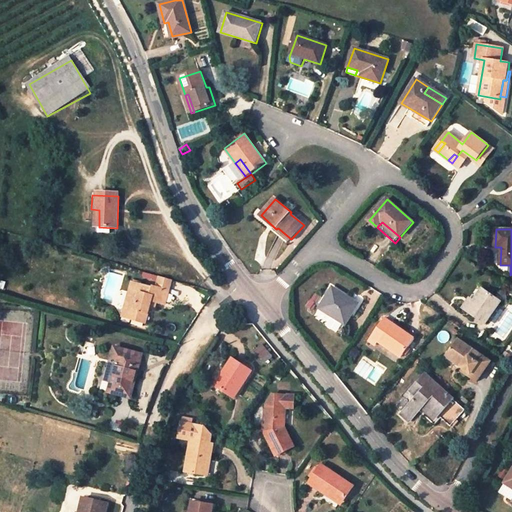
[(159,277),(155,288),(169,291),(172,281),(159,277)]
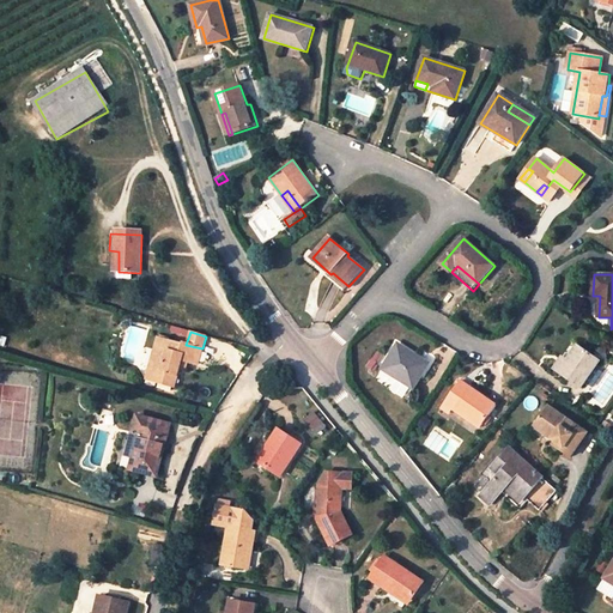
[(182,360),(188,363),(198,365),(202,349),(186,345),(186,346),(159,339),(151,369),(155,370),(152,381),(175,388),(181,366),(182,360)]
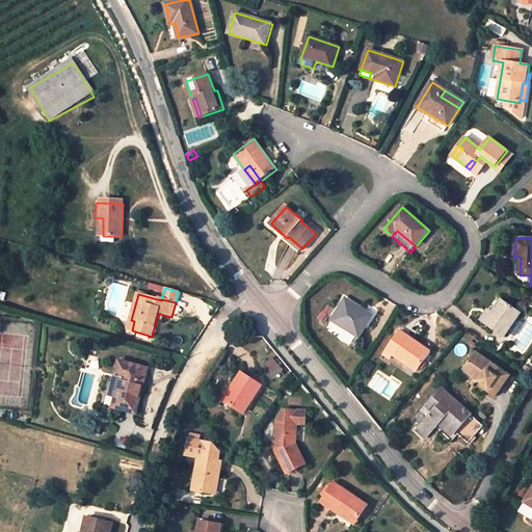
[(373,316),(346,299),(333,321),(346,329),(360,338),(373,316)]
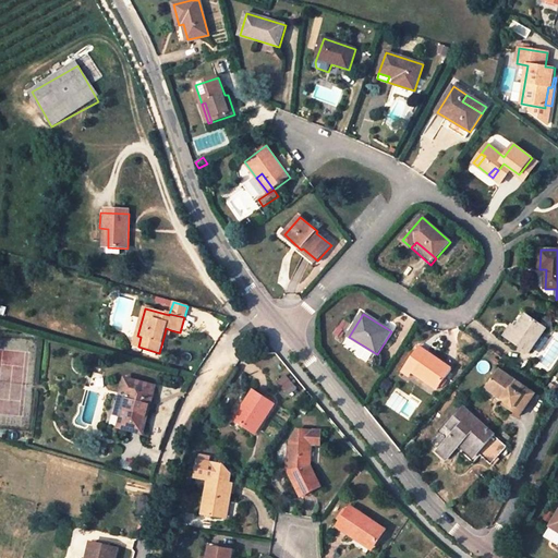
[(509,339),(530,353),(546,329),(526,315),(517,327),(509,339)]
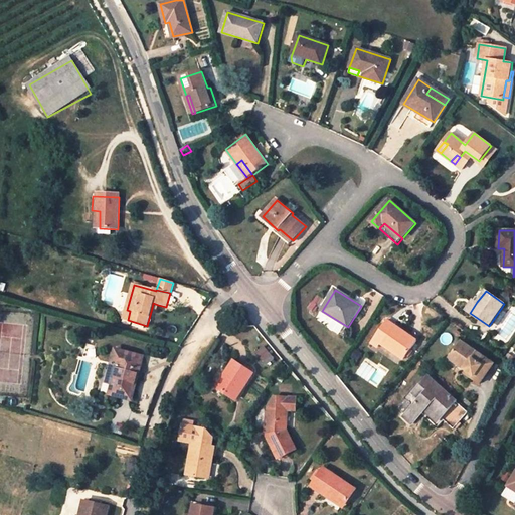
[(470,313),(477,302),(473,299),(465,310),(470,313)]
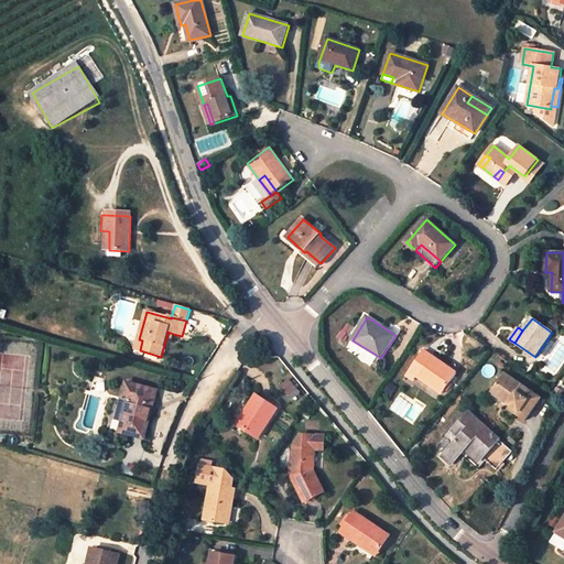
[(426,358),(427,356),(414,347),(399,370),(411,379),(415,372),(419,376),(419,377),(442,394),(457,372),(432,355),(430,360),(426,358)]
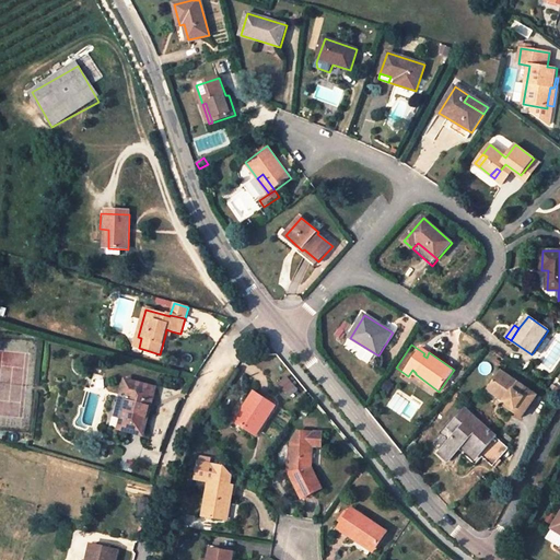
[(378,356),(364,347),(360,353),(374,362),(378,356)]
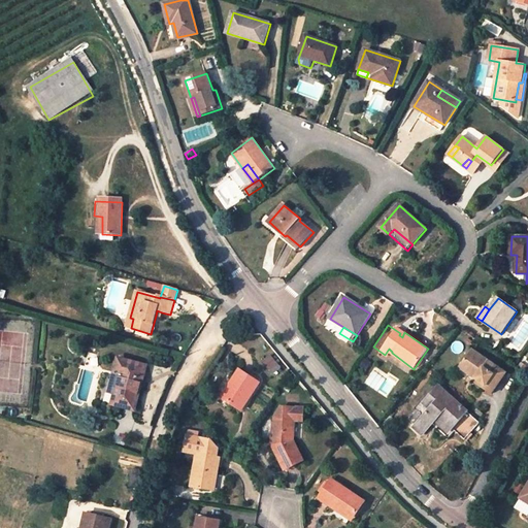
[(465,344),(456,358),(473,369),(469,376),(484,387),(497,368),(465,344)]
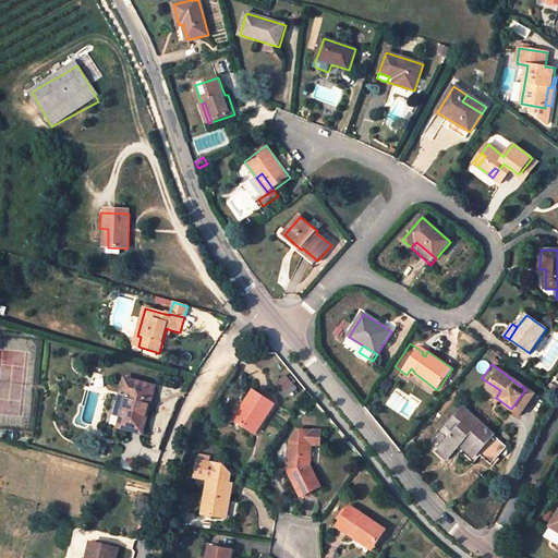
[(289,396),(298,388),(288,376),(279,384),(289,396)]
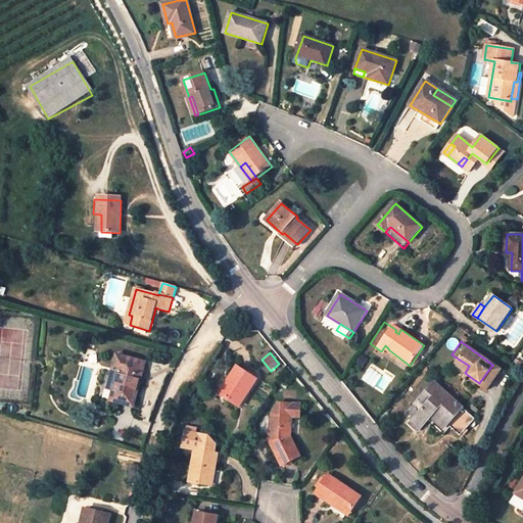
[(447,361),(465,373),(469,366),(452,354),(447,361)]
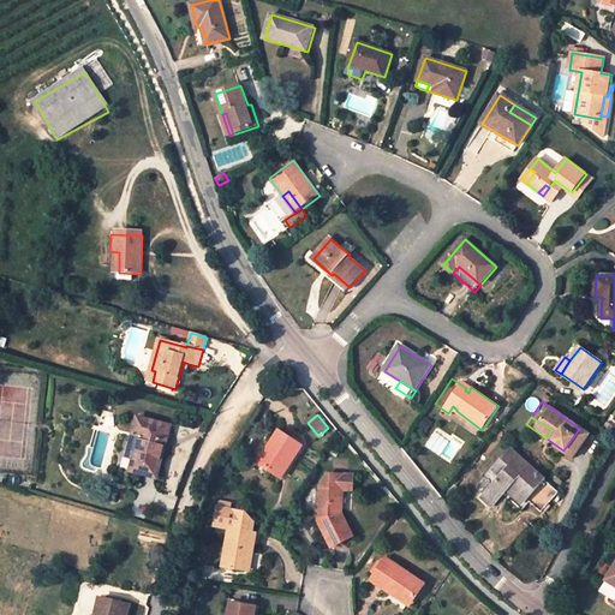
[(142,437),(136,459),(132,472),(157,478),(171,427),(139,419),(135,436),(142,437)]
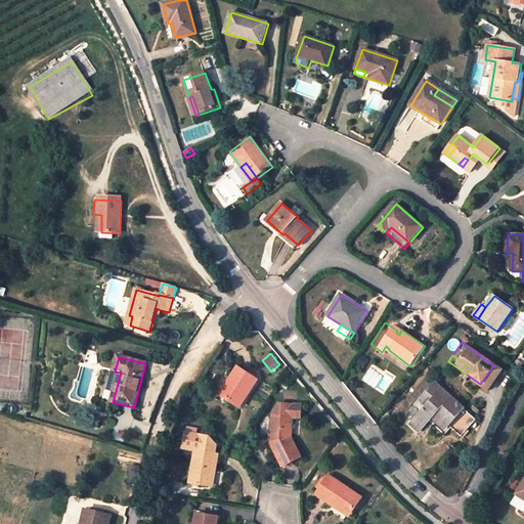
[(238,366),(229,380),(232,381),(223,395),(242,406),(259,380),(238,366)]
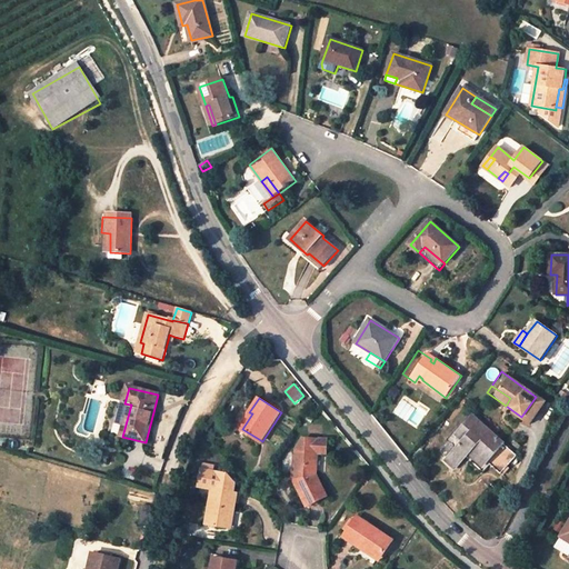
[(120,423),(126,425),(131,405),(125,403),(120,423)]
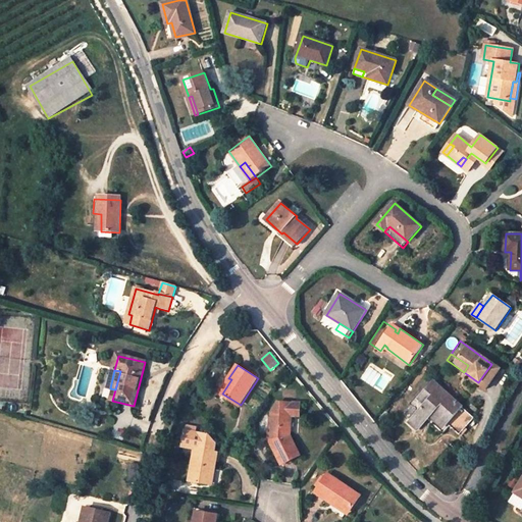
[(219,392),(222,394),(231,379),(228,378),(219,392)]
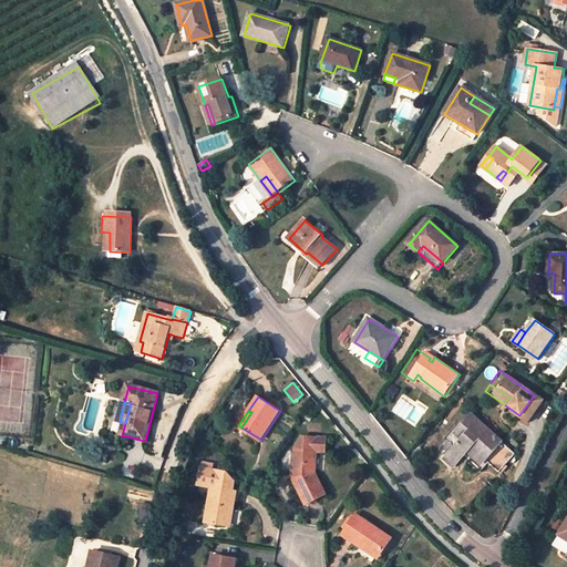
[(472,414),(455,432),(462,439),(445,457),(454,466),(468,451),(472,447),(487,461),(500,472),(516,454),(503,442),(472,414)]
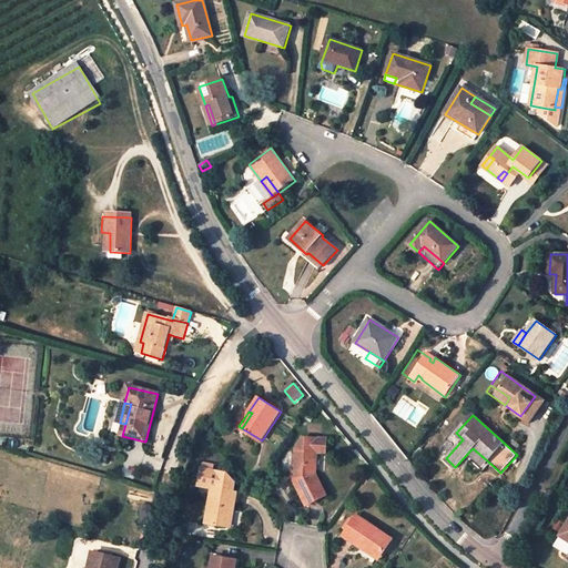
[(327,438),(302,437),(295,450),(294,469),(296,470),(295,478),(293,478),(307,506),(326,496),(316,474),(316,452),(326,452),(327,438)]
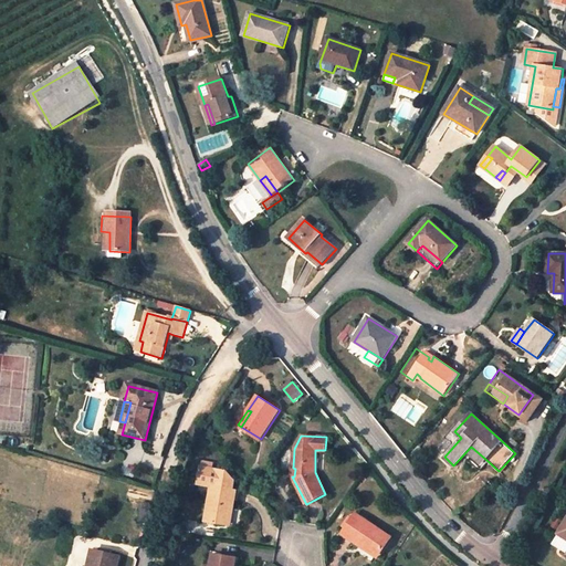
[(471,447),(468,450),(482,463),(486,460),(471,447)]
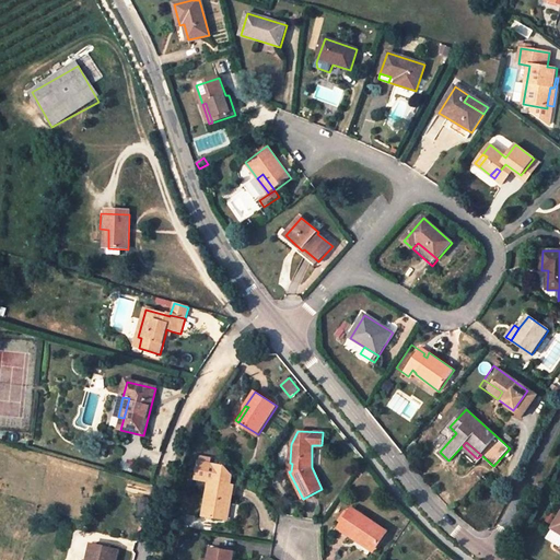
[(231,503),(234,485),(230,485),(231,476),(224,466),(217,465),(199,462),(196,478),(210,480),(203,516),(224,520),(228,503),(231,503)]
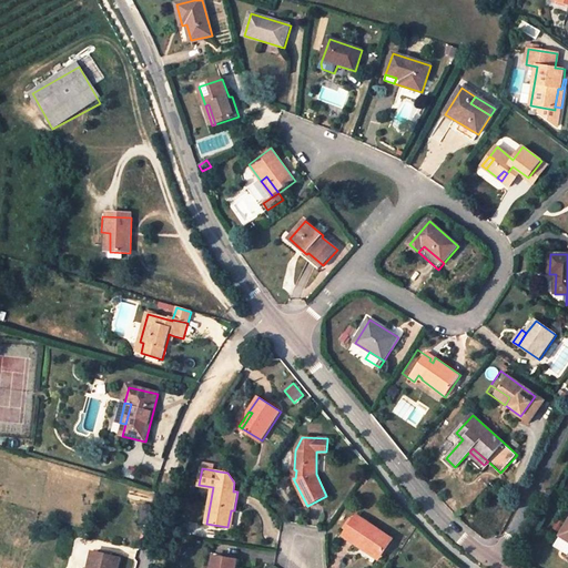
[(151,517),(152,507),(143,506),(141,523),(151,524),(151,517)]
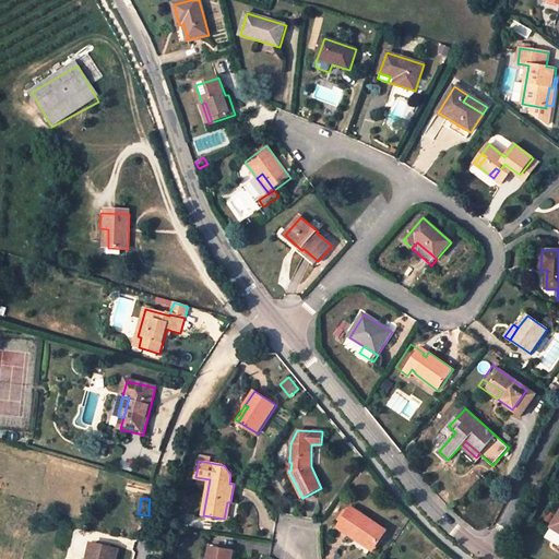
[(351,508),(339,526),(341,528),(348,533),(356,538),(358,535),(376,547),(385,531),(351,508)]
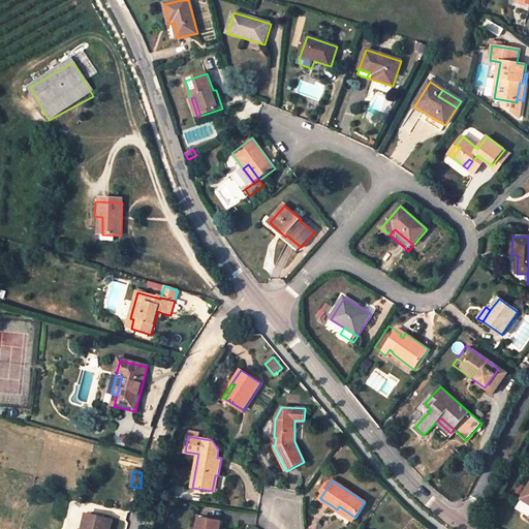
[(517,508),(528,516),(528,503),(522,499),(517,508)]
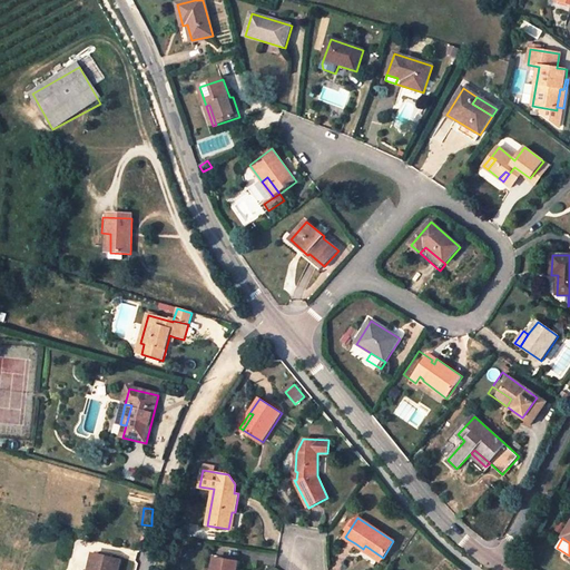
[(383,558),(365,546),(363,549),(381,561),(383,558)]
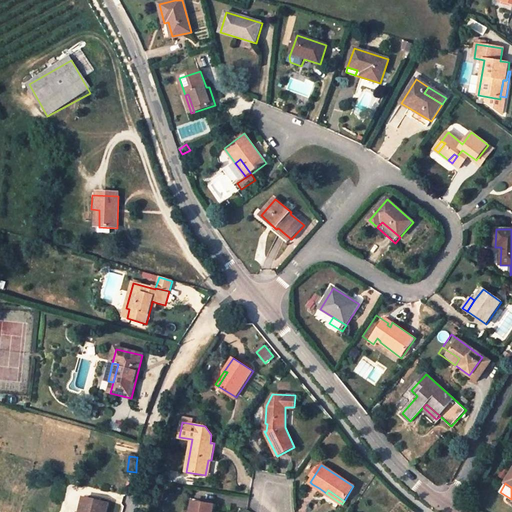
[(84,499),(80,511),(106,511),(108,504),(84,499)]
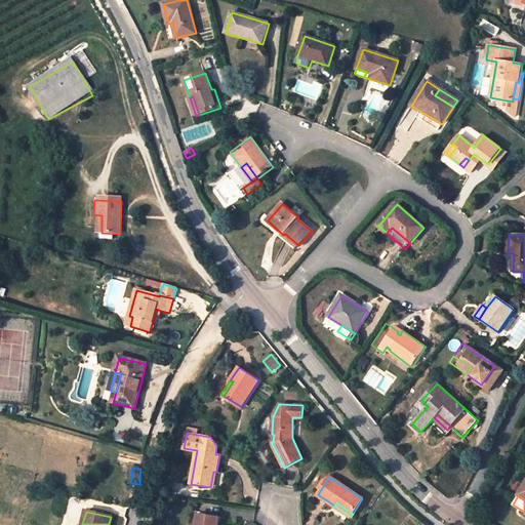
[(217,524),(218,518),(197,514),(195,524),(217,524)]
